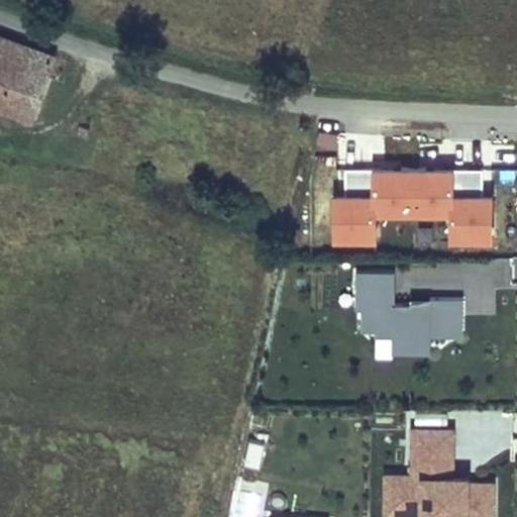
[(0,36),(0,104),(33,117),(55,57),(0,36)]
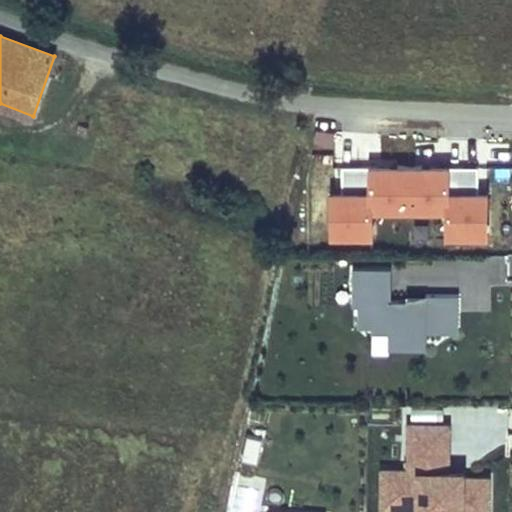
[(89,126),(81,123),(78,130),(87,133),(89,126)]
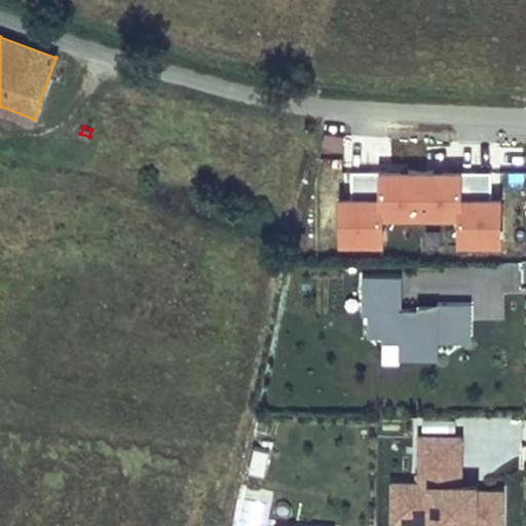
[(324,145),(342,147),(344,137),(326,134),(324,145)]
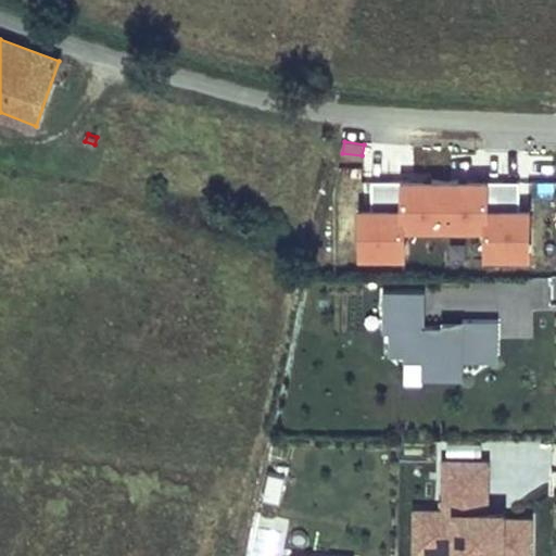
[(519,186),(371,187),(371,215),(361,215),(361,263),(403,263),(403,236),(482,236),(482,266),(527,265),(527,213),(519,213),(519,186)]
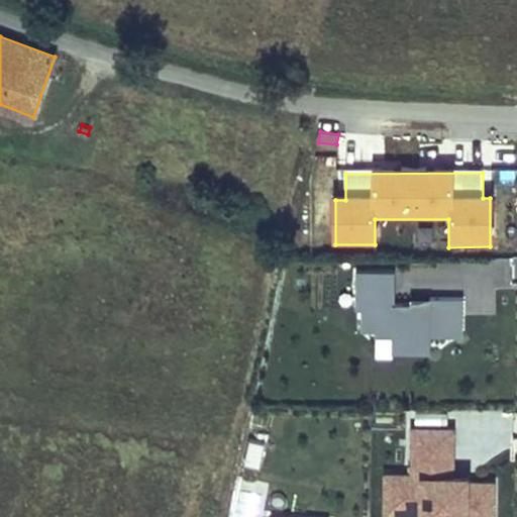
[(430,297),(430,303),(412,303),(395,303),(395,271),(357,270),(357,307),(363,308),(362,329),(376,329),(376,334),(393,335),(393,340),(430,341),(430,334),(461,334),(462,298),(430,297)]
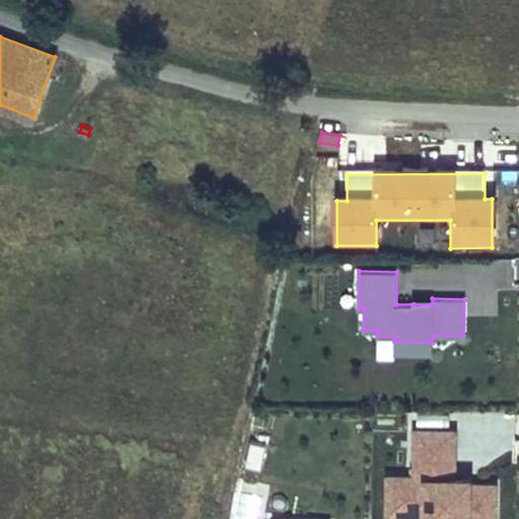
[(494,518),(495,484),(453,484),(454,430),(415,430),(414,476),(387,475),(387,509),(425,509),(425,513),(468,514),(468,518),(494,518)]
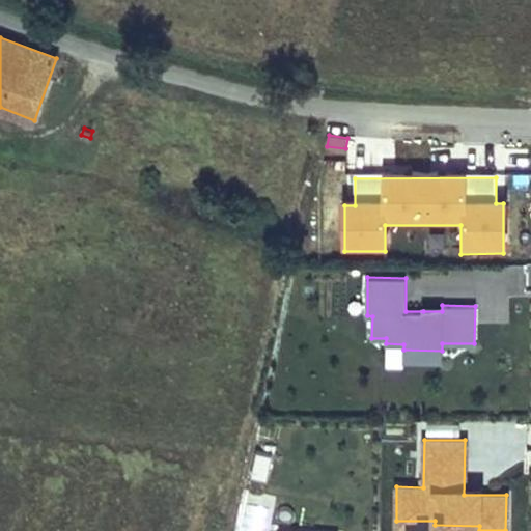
[(268,480),(274,451),(255,447),(249,476),(268,480)]
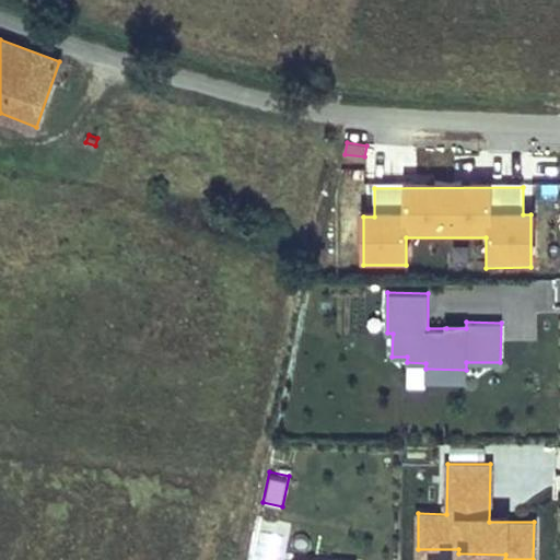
[(282,559),(290,527),(258,520),(249,559),(282,559)]
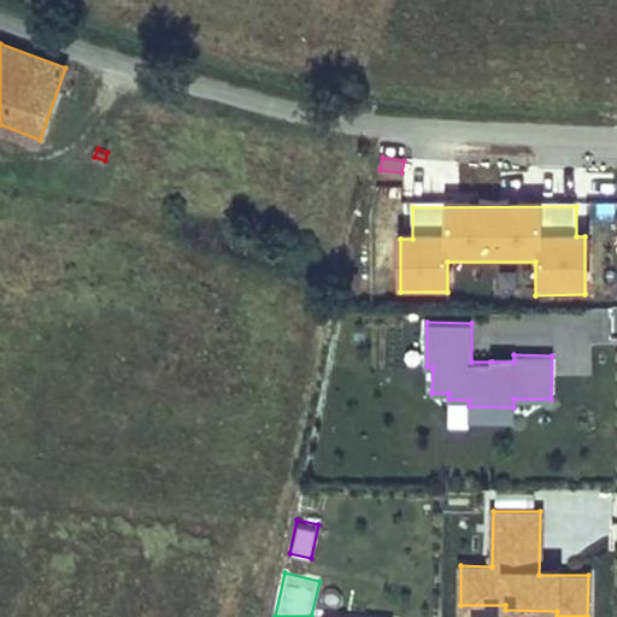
All buildings are outlined.
